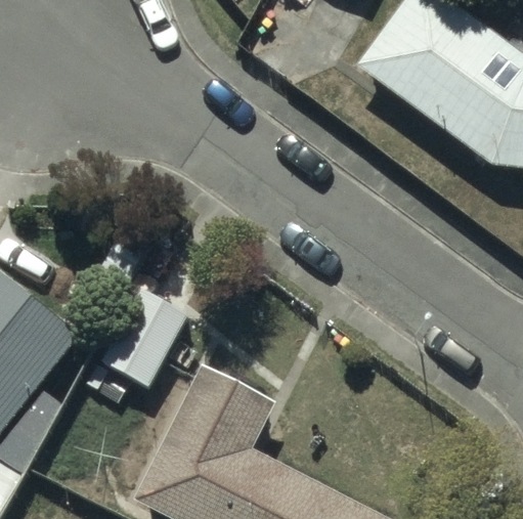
[(265,0),(261,9),(292,26),(304,0),(265,0)]
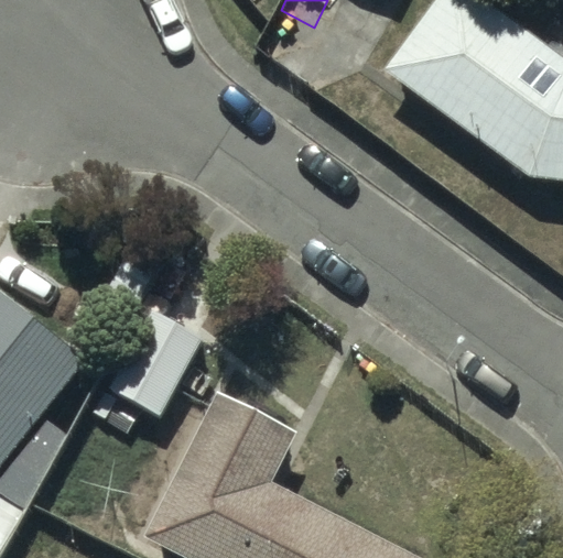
[(437,0),(387,70),(528,173),(562,176),(562,58),(482,0),(437,0)]
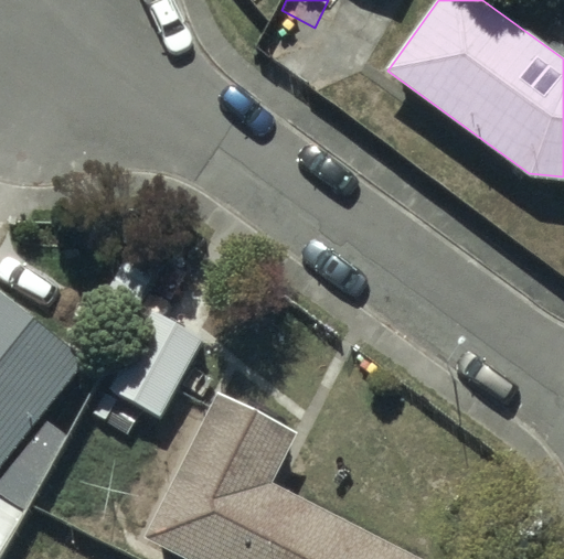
[(68,434),(46,419),(92,361),(0,290),(0,493),(2,494),(0,497),(0,556),(1,557),(68,434)]
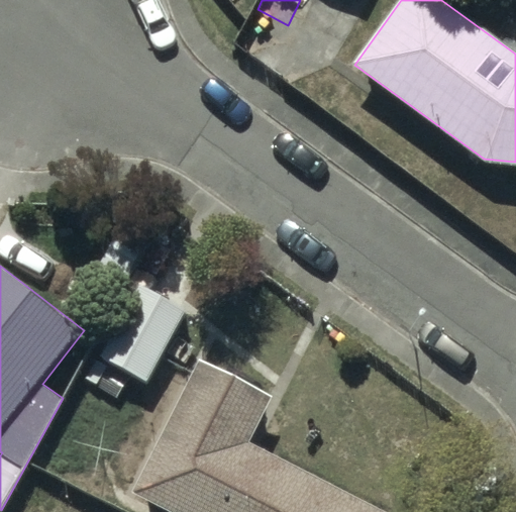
[(185,308),(139,284),(101,355),(146,380),(185,308)]
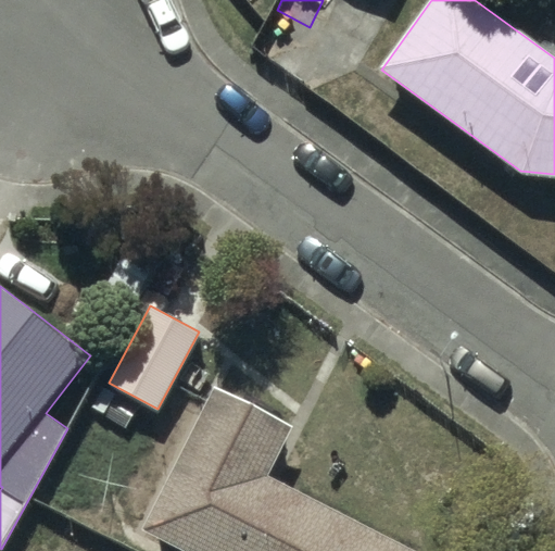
[(219,386),(144,530),(185,550),(415,550),(267,475),(292,424),(219,386)]
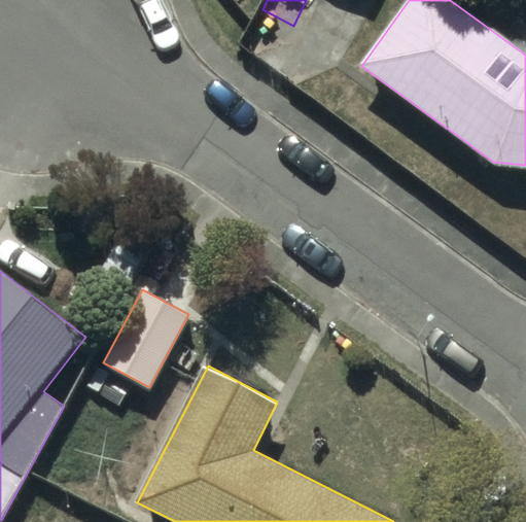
All buildings are outlined.
